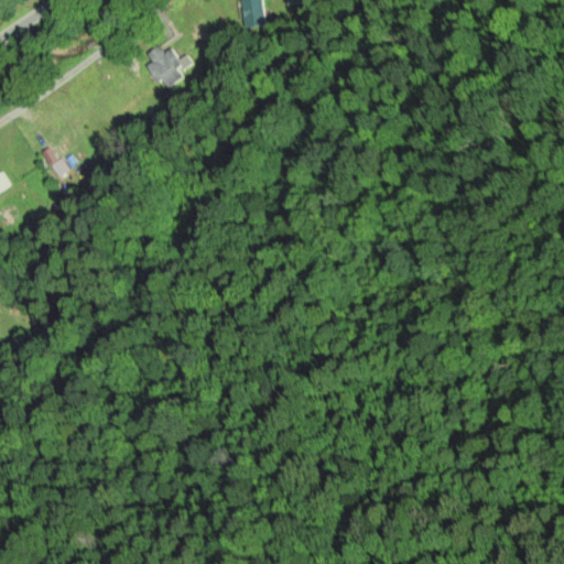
[(242,0),(263,0),(268,26),(247,29),(242,0)]
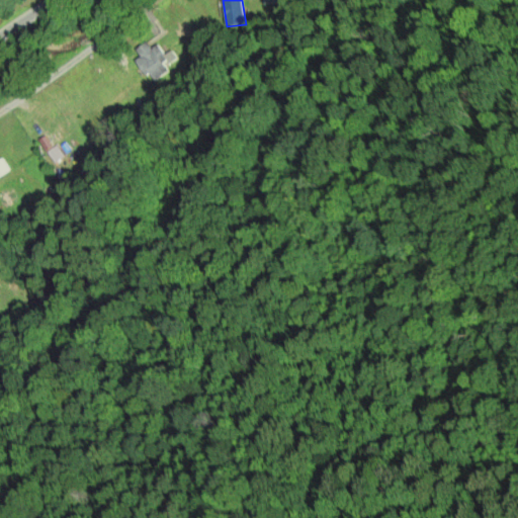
[(279,0),(262,0),(264,8),(280,5),(279,0)]
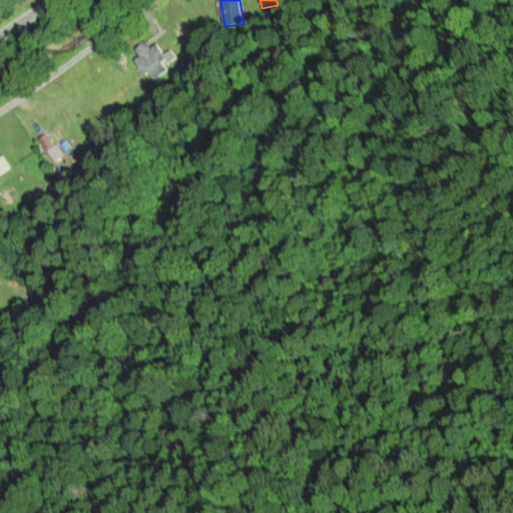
[(150,49),(155,45),(162,55),(169,51),(174,58),(165,65),(163,62),(162,63),(167,70),(166,71),(166,72),(156,79),(152,81),(147,74),(144,76),(134,61),(139,56),(135,50),(145,43),(150,49)]
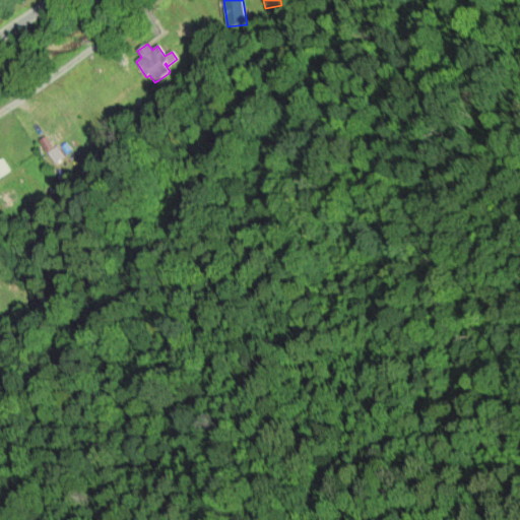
[(39,140),(45,136),(52,148),(46,152),(39,140)]
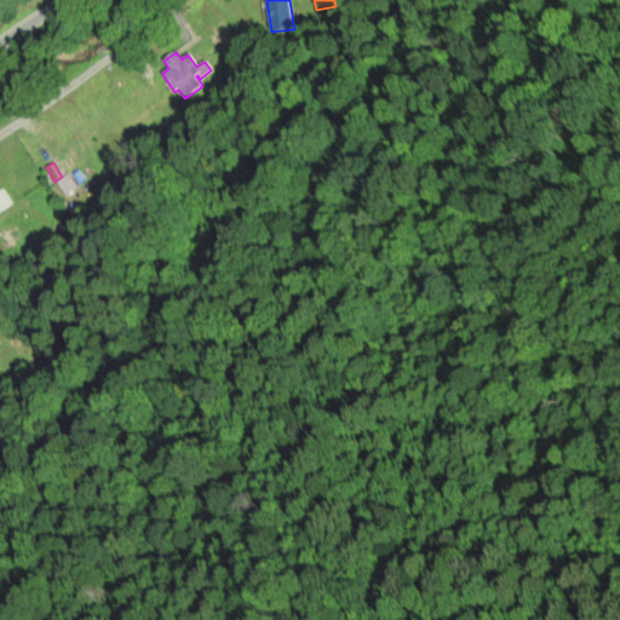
[(0,191),(4,190),(11,205),(0,211),(0,191)]
